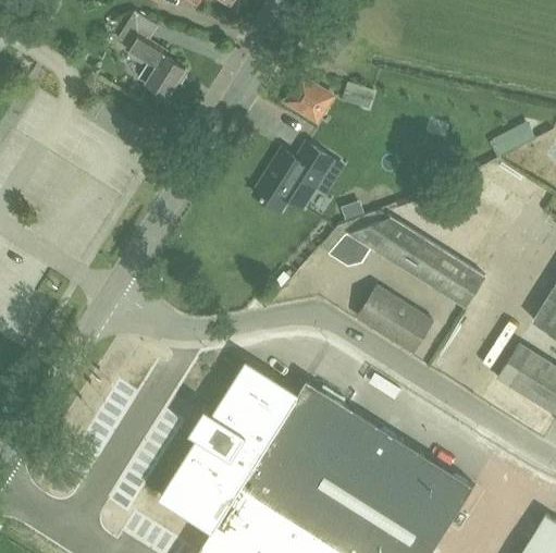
[(147,47),(158,29),(135,13),(118,41),(128,48),(125,52),(148,66),(138,81),(146,85),(145,86),(168,100),(185,71),(147,47)]
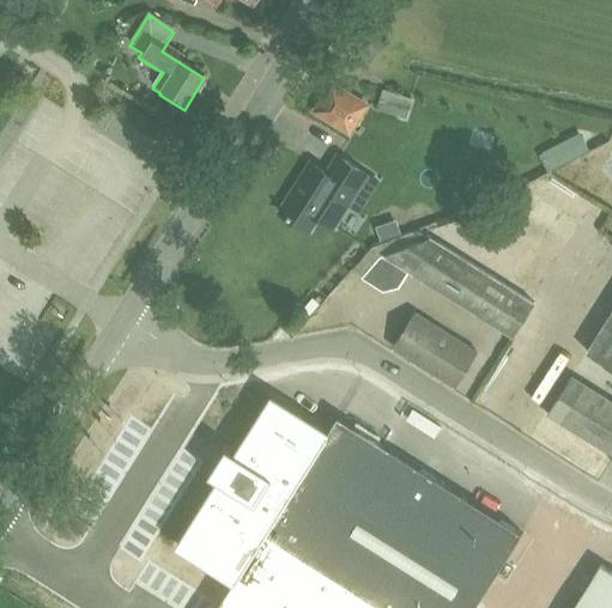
[(60,38),(49,34),(44,41),(54,48),(60,38)]
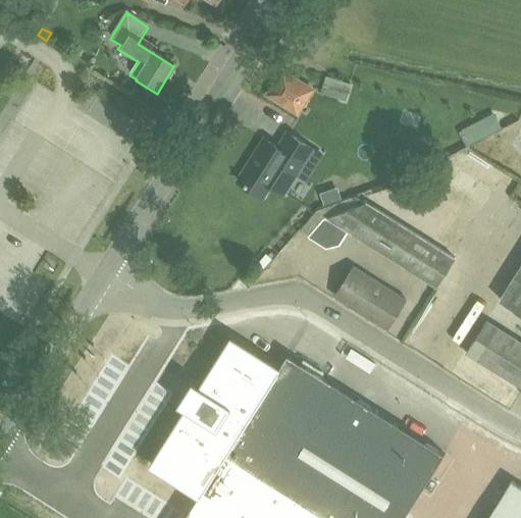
[(296,115),(311,92),(282,73),(267,97),(296,115)]
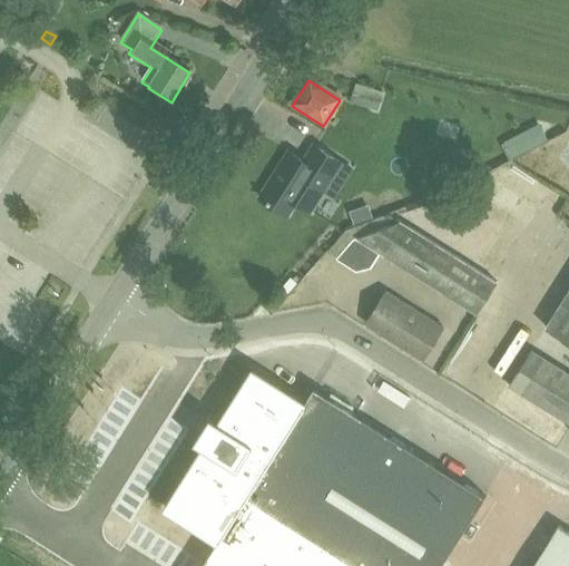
[(378,114),(381,104),(381,101),(355,94),(351,105),(378,114)]
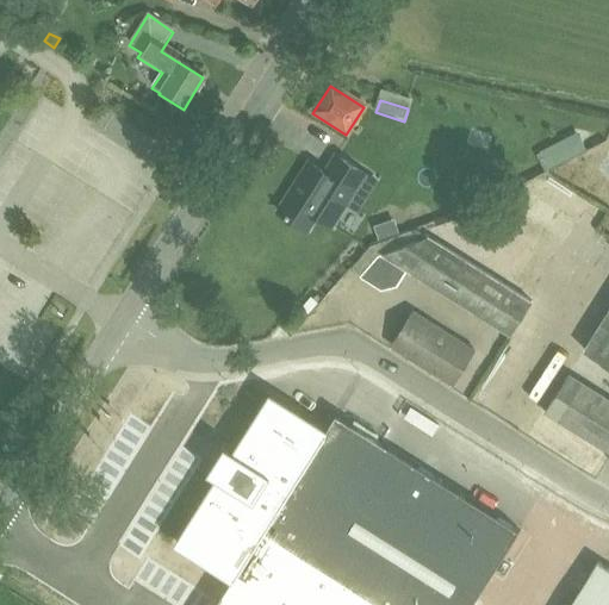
[(586,155),(583,150),(577,138),(565,145),(545,155),(554,172),(586,155)]
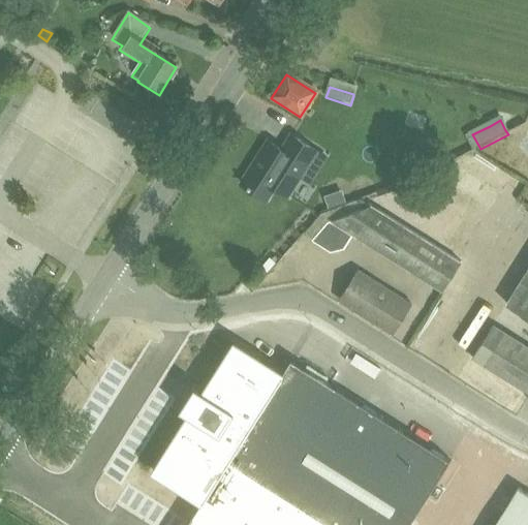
[(321,157),(297,142),(287,157),(269,145),(242,187),(267,203),(274,190),(287,198),(305,170),(311,174),(321,157)]
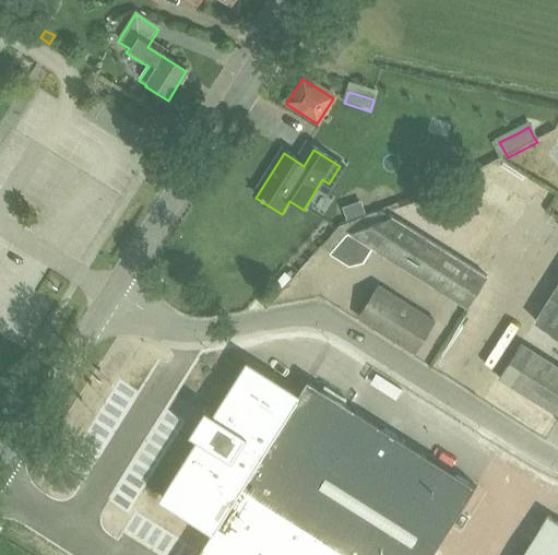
[(487,280),(392,221),(345,237),(329,257),(348,269),(363,266),(372,250),(469,310),(487,280)]
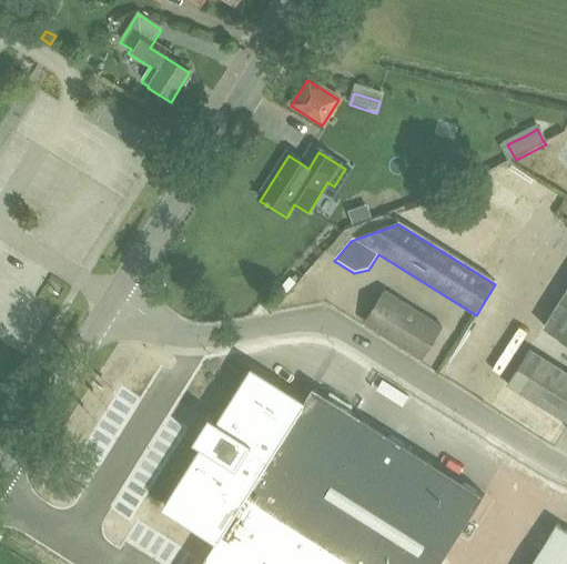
[(282,290),(289,295),(297,285),(291,280),(282,290)]
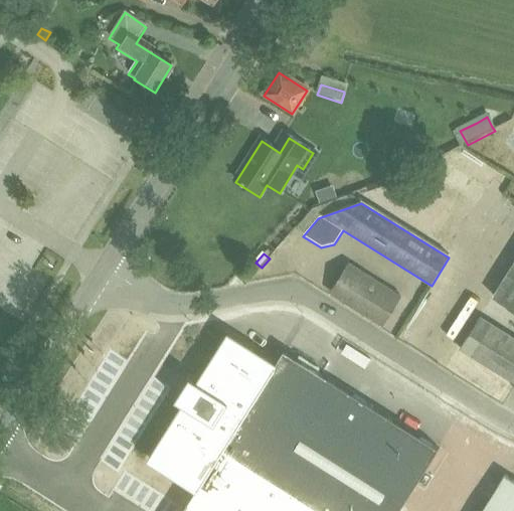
[(513,312),(513,263),(492,299),(513,312)]
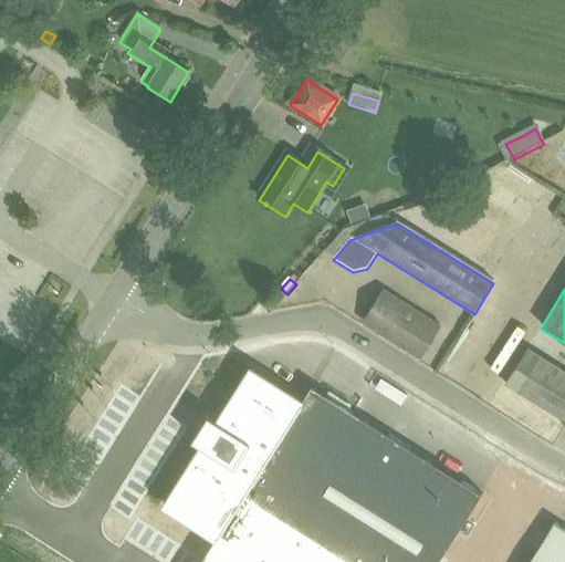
[(419,360),(439,328),(383,292),(363,324),(419,360)]
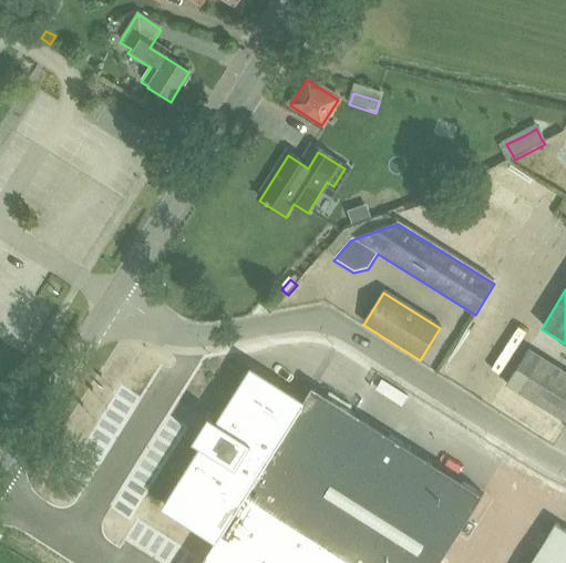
[(565,426),(565,374),(527,350),(504,387),(565,426)]
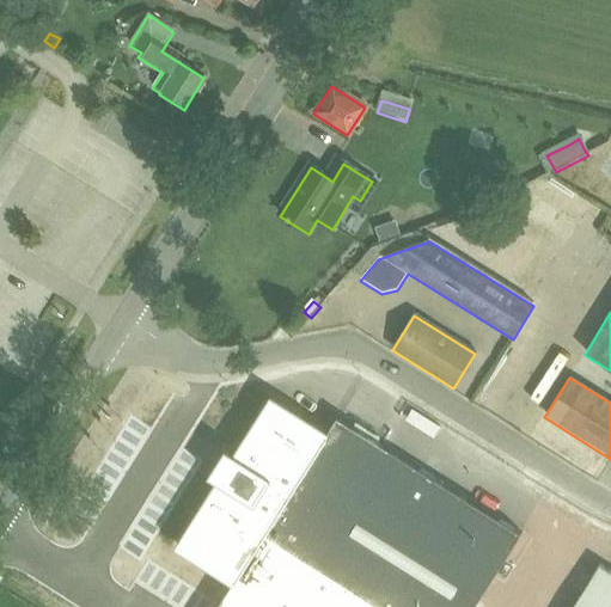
[(328,433),(270,397),(173,549),(232,584),(218,606),(475,606),(520,535),(337,420),(328,433)]
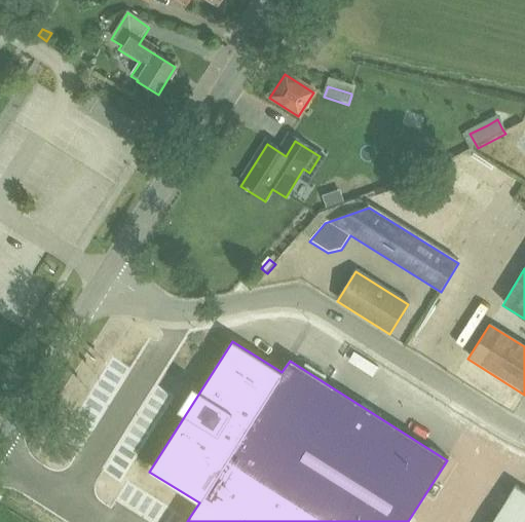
[(112,371),(100,395),(117,403),(128,379),(112,371)]
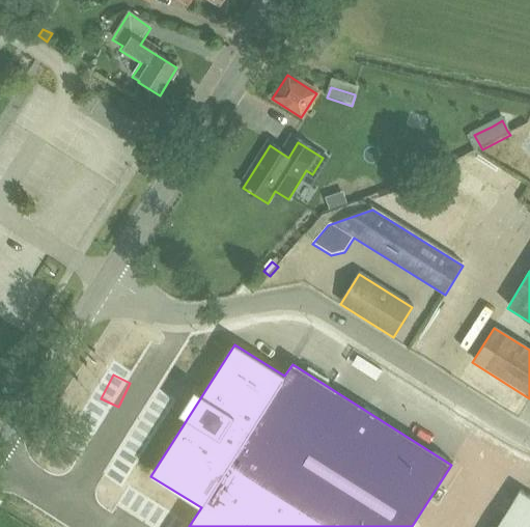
[(529,526),(529,498),(521,492),(498,526),(529,526)]
